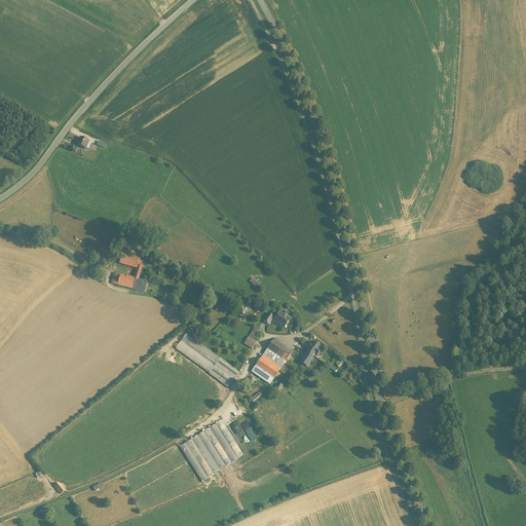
[(91,143),(80,138),(77,146),(85,150),(85,149),(88,149),(91,143)]
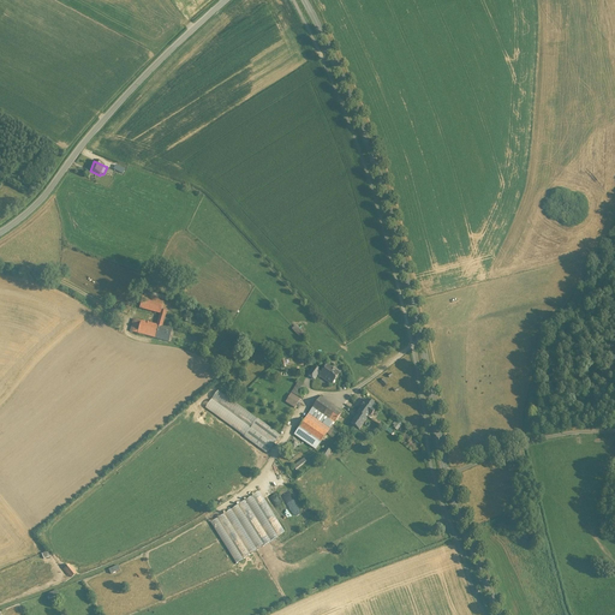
[(163,303),(143,297),(139,309),(160,314),(161,311),(163,303)]
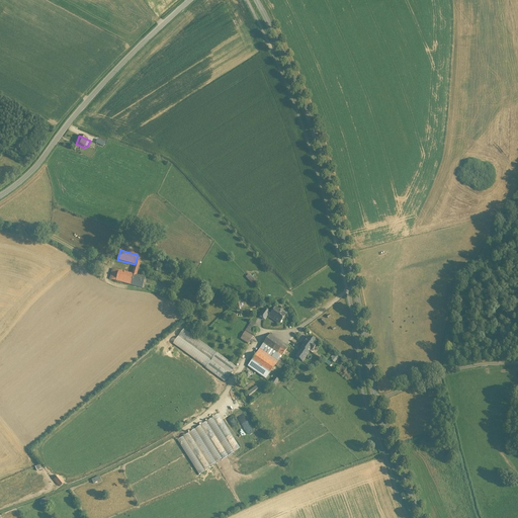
[(133,273),(132,274),(135,275),(137,275),(140,263),(136,262),(135,264),(133,273)]
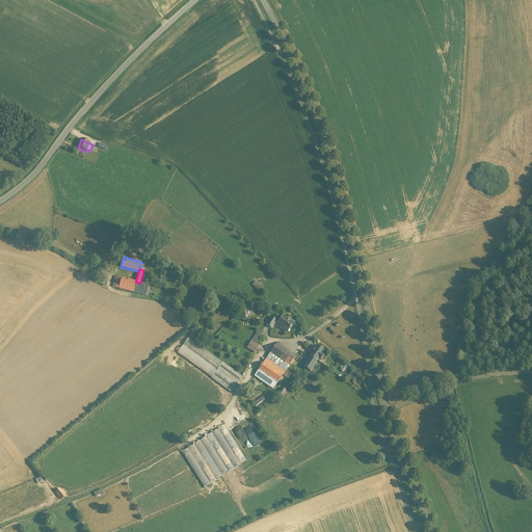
[(122,278),(115,276),(112,287),(120,289),(122,278)]
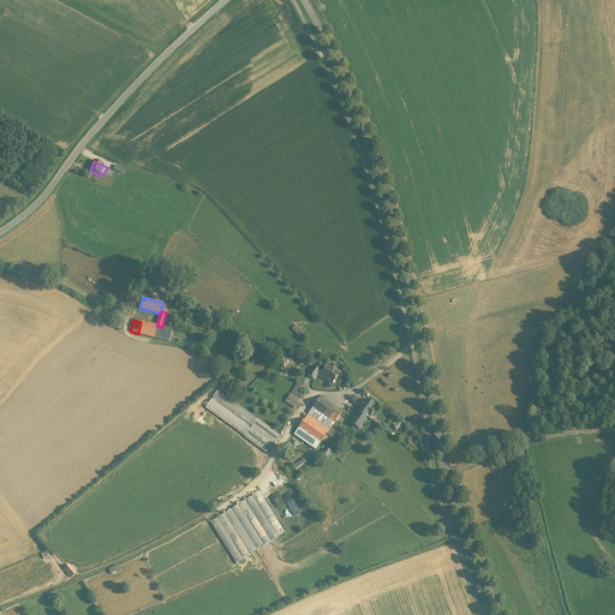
[(155,326),(141,322),(138,334),(156,339),(160,327),(156,326),(155,326)]
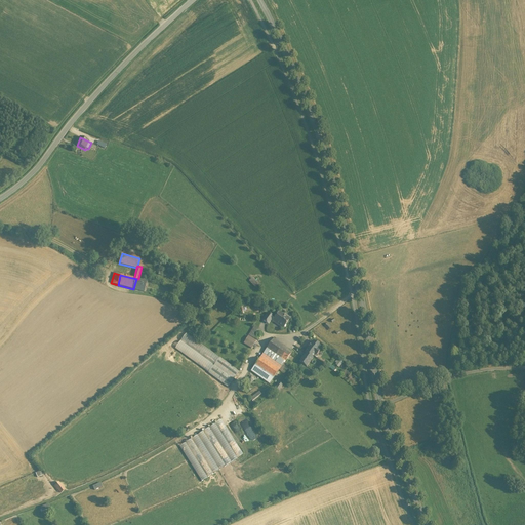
[(252,277),(248,280),(254,287),(258,283),(252,277)]
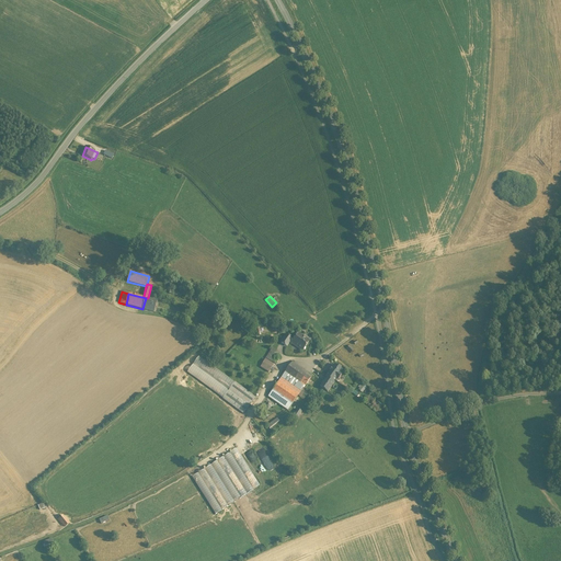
[(148,298),(146,298),(142,309),(153,312),(157,300),(148,298)]
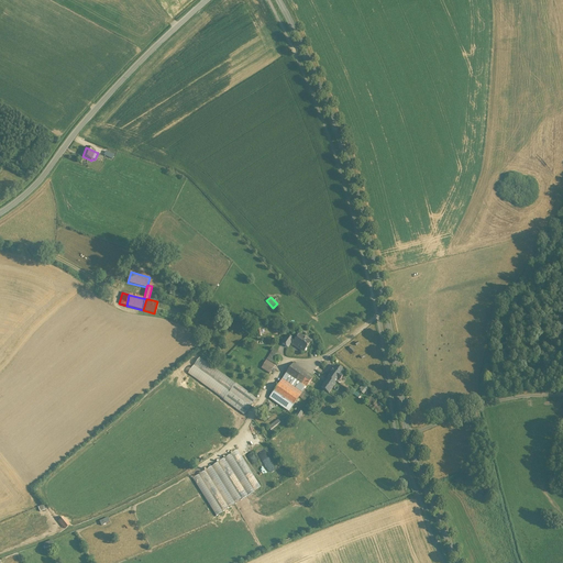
[(310,342),(299,334),(295,341),(293,344),(304,352),(306,352),(307,350),(307,349),(310,342)]
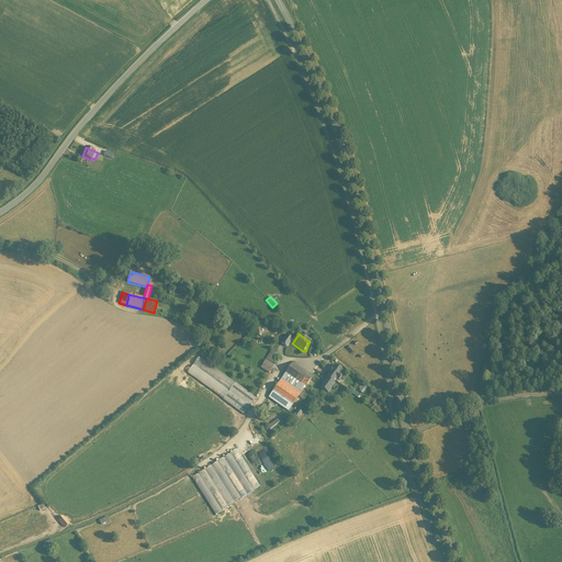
[(294,340),(288,335),(281,344),(287,347),(291,343),(292,344),(294,340)]
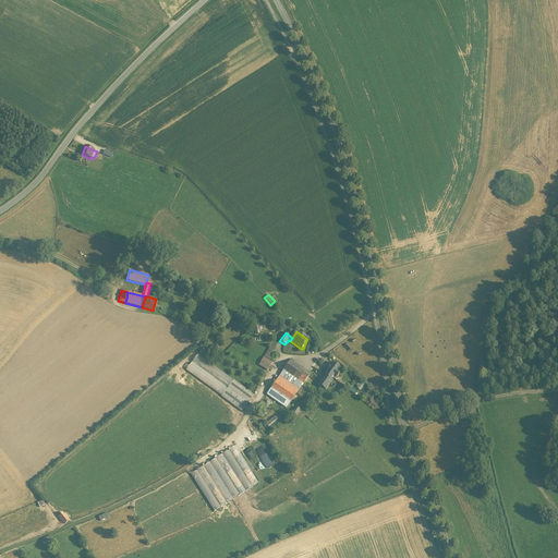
[(273,363),(264,358),(259,365),(267,371),(273,363)]
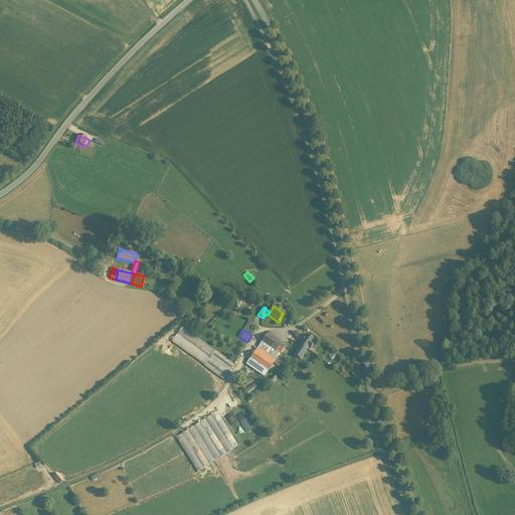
[(287,346),(269,332),(261,343),(279,356),(287,346)]
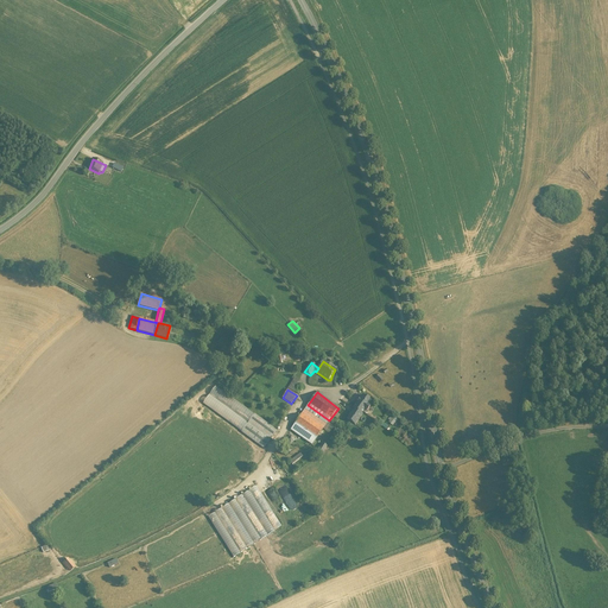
[(362,396),(360,400),(359,399),(358,403),(353,409),(354,409),(362,415),(362,413),(365,411),(366,412),(371,406),(368,405),(371,401),(362,396)]
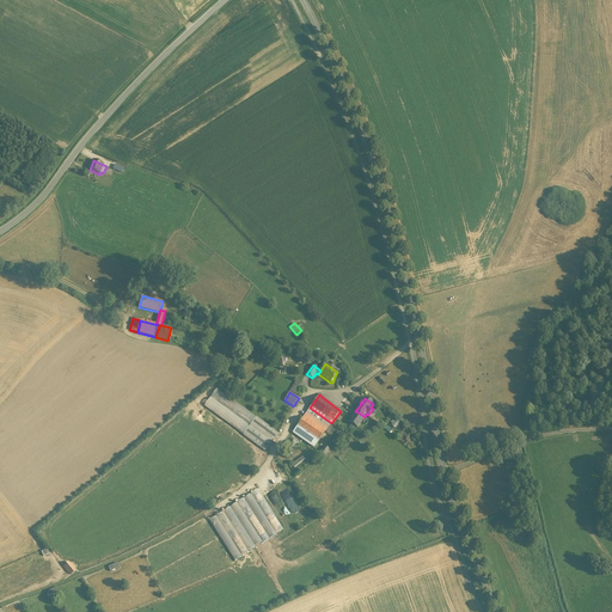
[(331,423),(310,408),(306,412),(329,428),(331,423)]
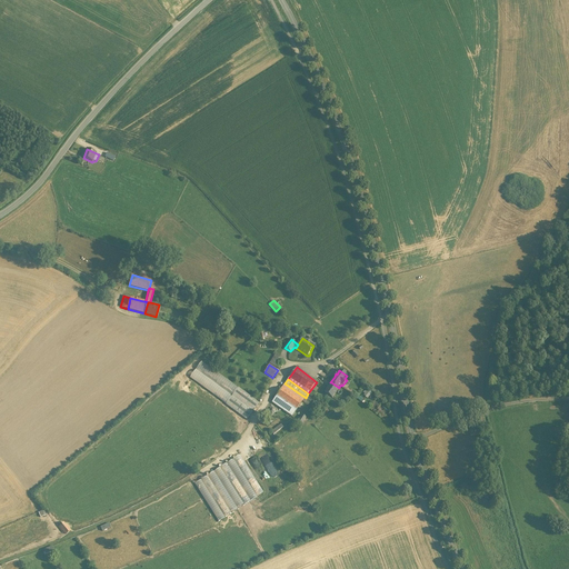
[(339,388),(331,382),(325,392),(332,398),(339,388)]
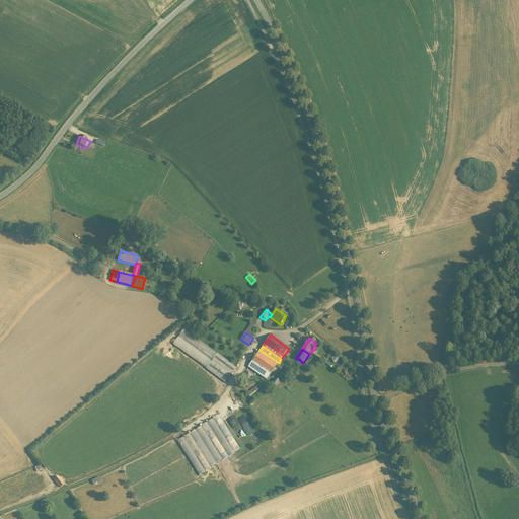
[(279,363),(260,350),(257,353),(276,366),(279,363)]
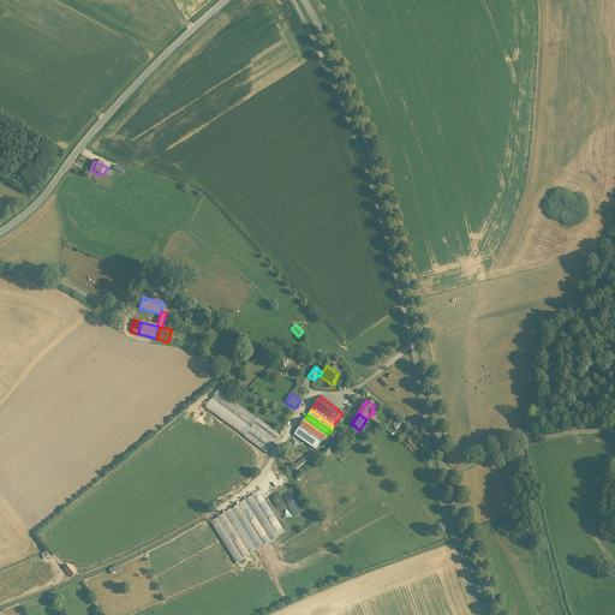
[(327,434),(305,418),(298,429),(320,443),(327,434)]
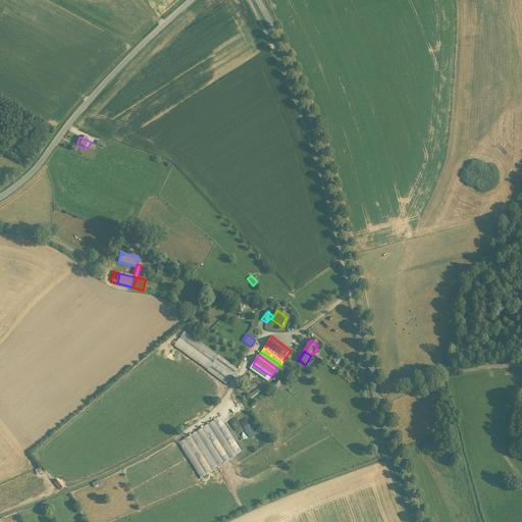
[(238,370),(218,356),(208,371),(226,384),(238,370)]
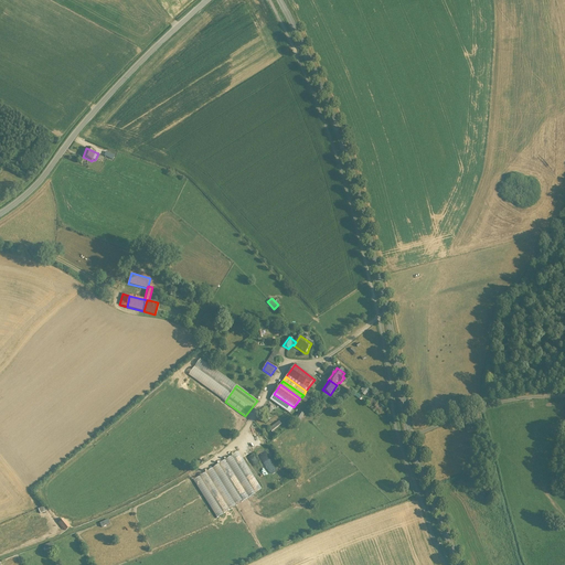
[(364,385),(360,392),(365,395),(370,388),(364,385)]
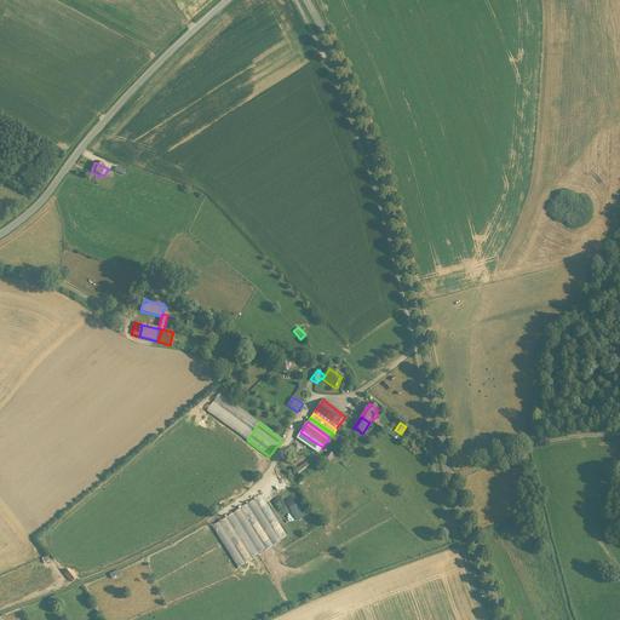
[(322,447),(300,432),(297,438),(319,453),(322,447)]
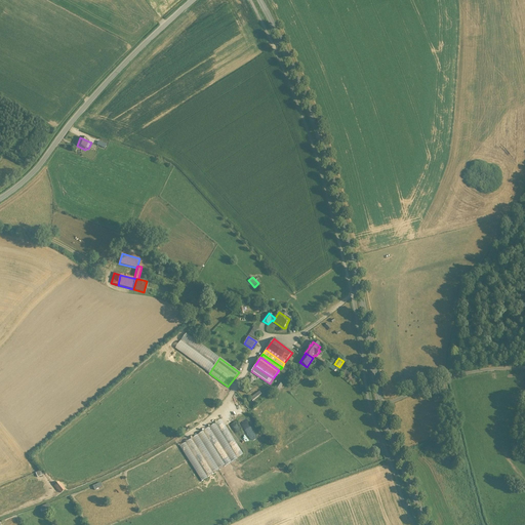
[(259,391),(250,397),(252,401),(261,395),(259,391)]
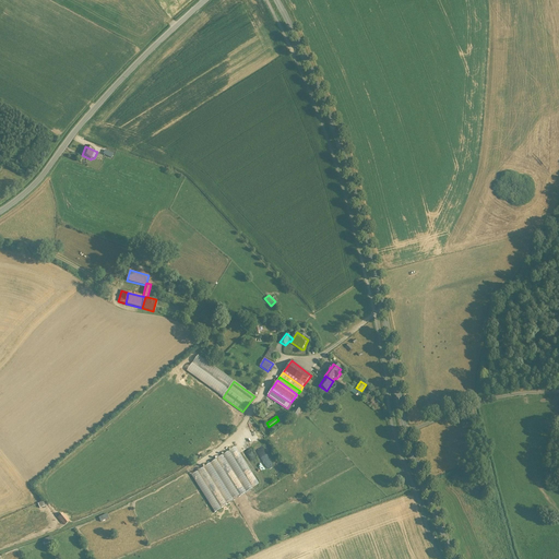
[(254,449),(259,455),(265,451),(261,444),(254,449)]
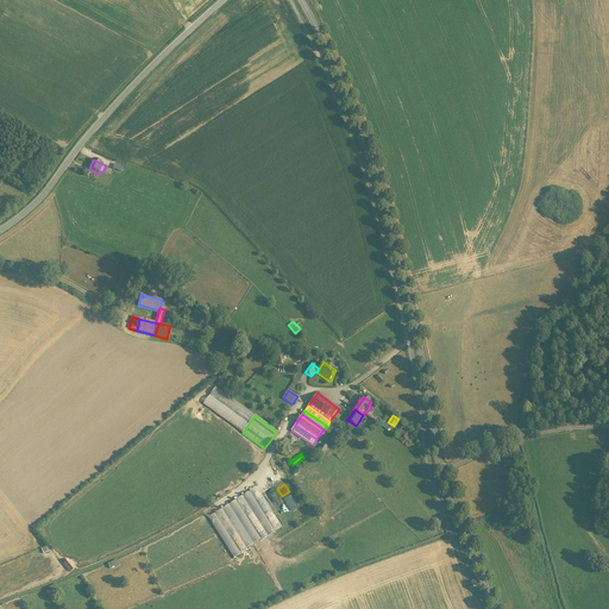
[(251,493),(208,516),(232,558),(282,529),(264,497),(256,502),(251,493)]
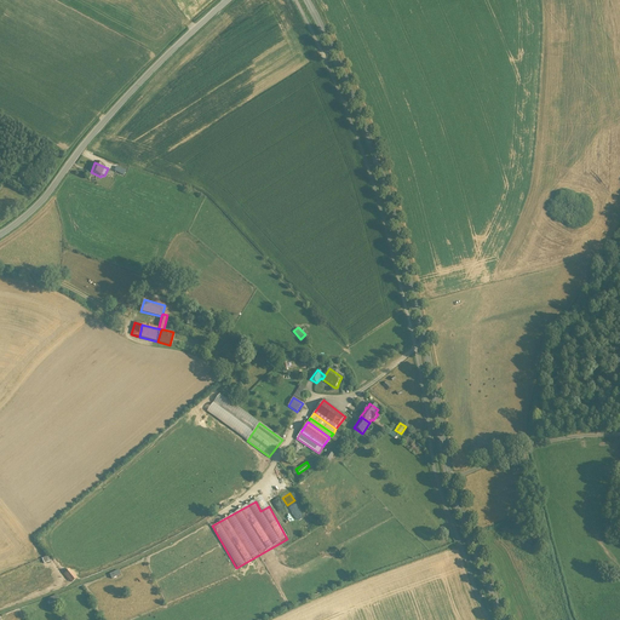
[(69,569),(63,574),(72,584),(78,578),(69,569)]
